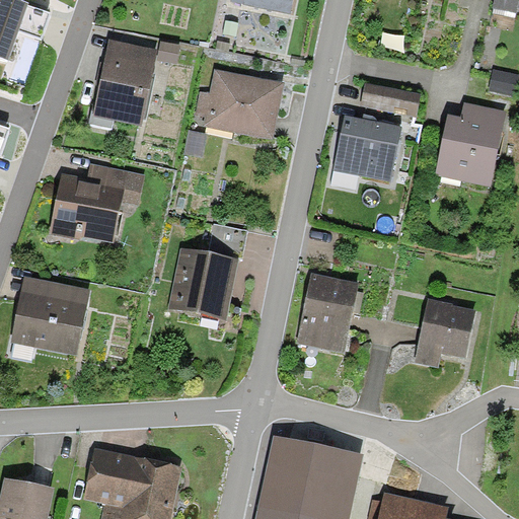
[(7,0),(0,0),(0,1),(0,59),(10,63),(19,36),(43,44),(53,15),(7,0)]
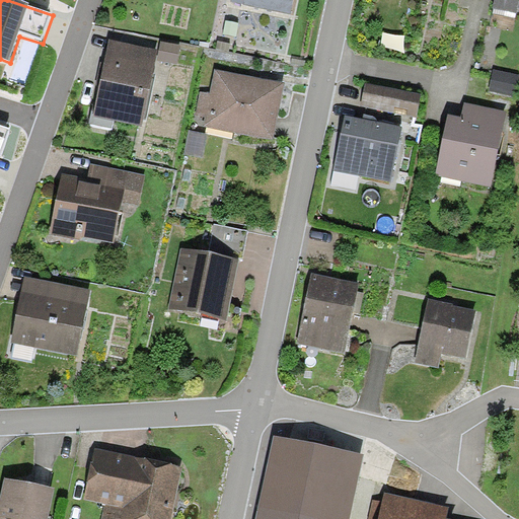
[(291,14),(294,0),(233,0),(233,2),(291,14)]
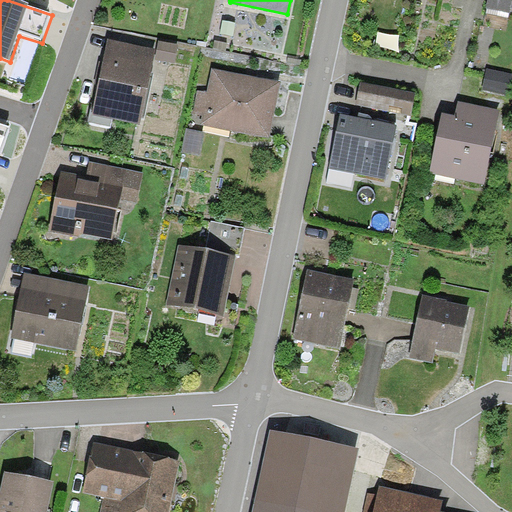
[(511,0),(487,0),(486,8),(510,13),(511,0)]
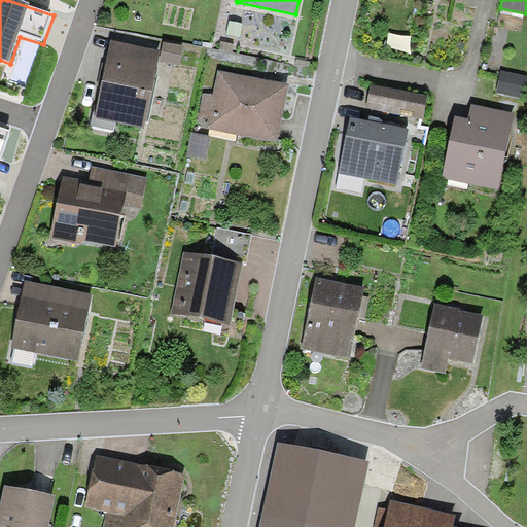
[(161,54),(111,43),(103,81),(95,119),(144,130),(161,54)]
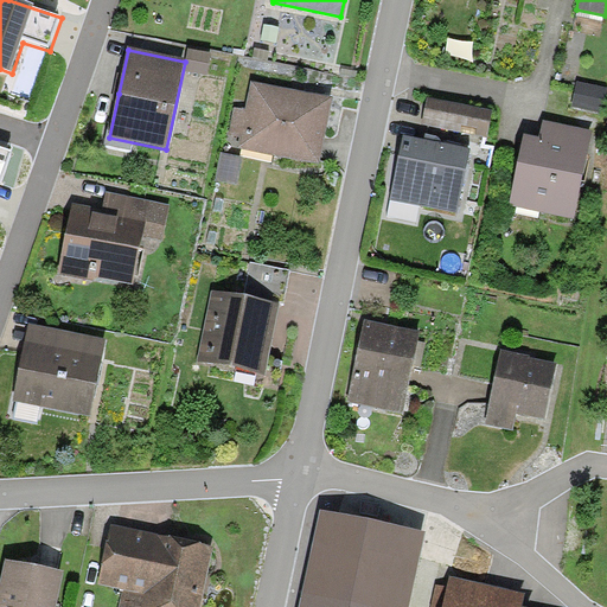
[(211,55),(189,50),(185,70),(208,75),(211,55)]
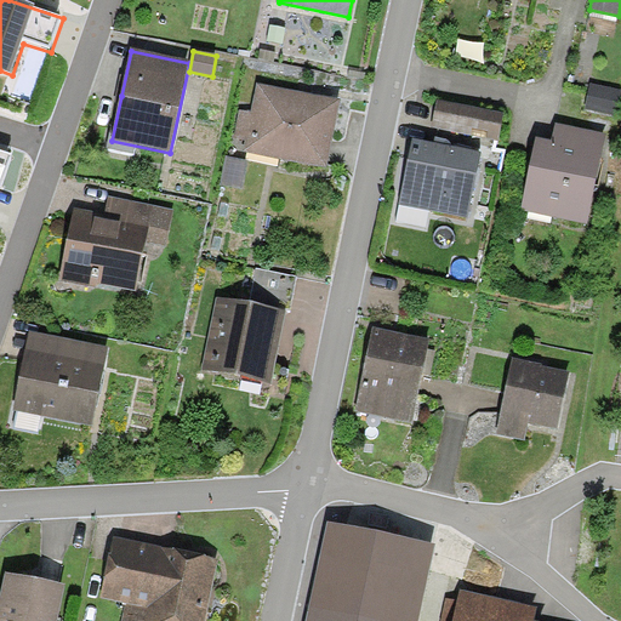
[(301,93),(256,85),(251,113),(240,110),(235,140),(246,141),(244,154),(328,169),(340,101),(301,93)]
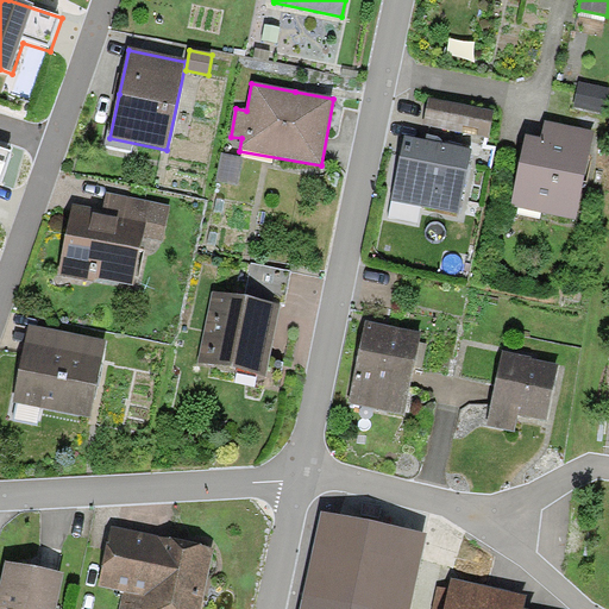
[(606,89),(579,85),(576,108),(602,113),(606,89)]
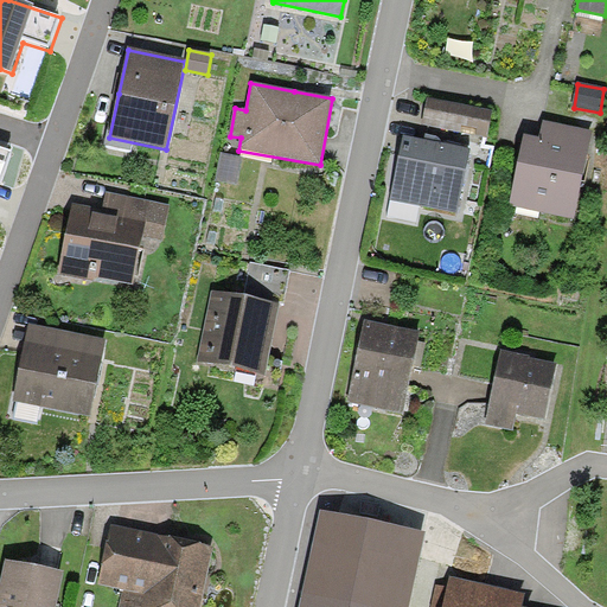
[(493,113),(428,100),(422,125),(487,138),(493,113)]
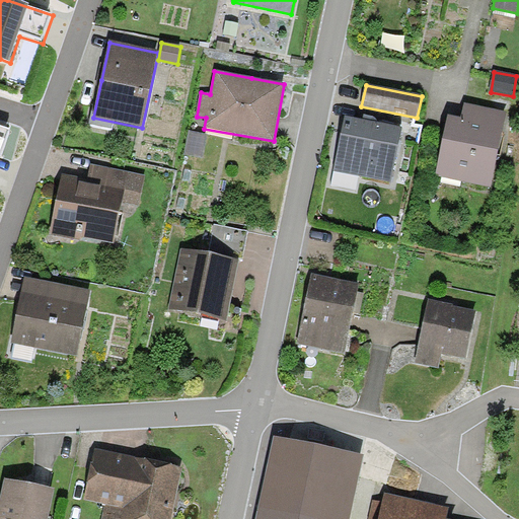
[(491,187),(505,113),(463,104),(461,117),(447,114),(435,175),(491,187)]
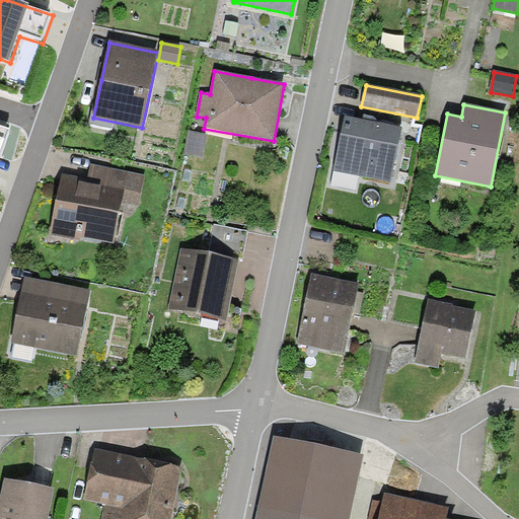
[(366,123),(347,119),(336,172),(391,183),(402,130),(366,123)]
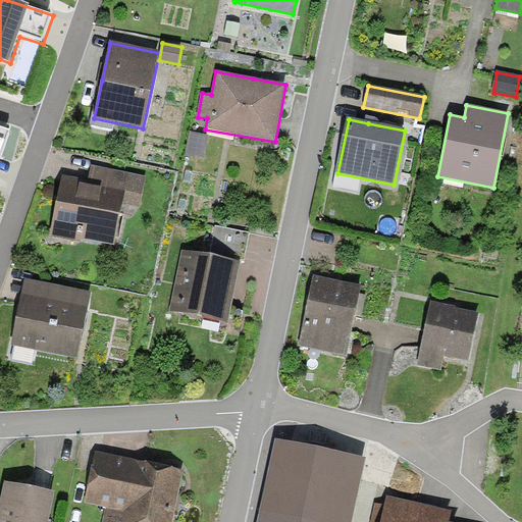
[(11,133),(0,128),(0,162),(2,163),(11,133)]
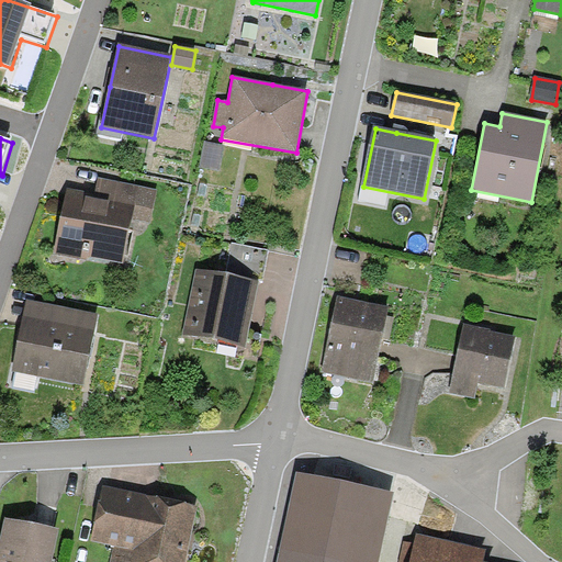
[(203,142),(199,167),(220,170),(224,145),(203,142)]
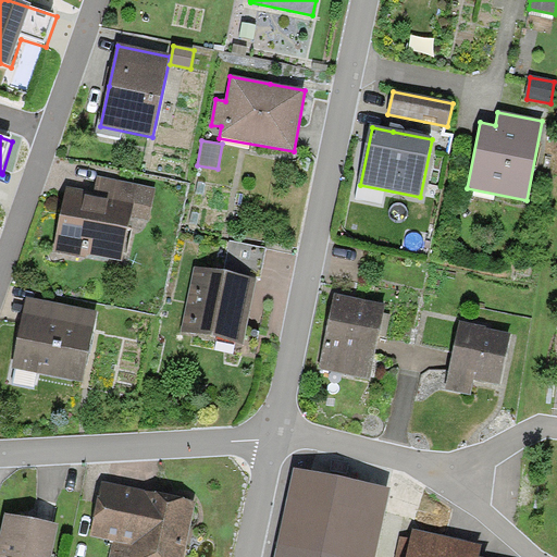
[(95,193),(65,187),(53,255),(88,261),(88,257),(124,263),(133,219),(149,222),(156,187),(98,177),(95,193)]
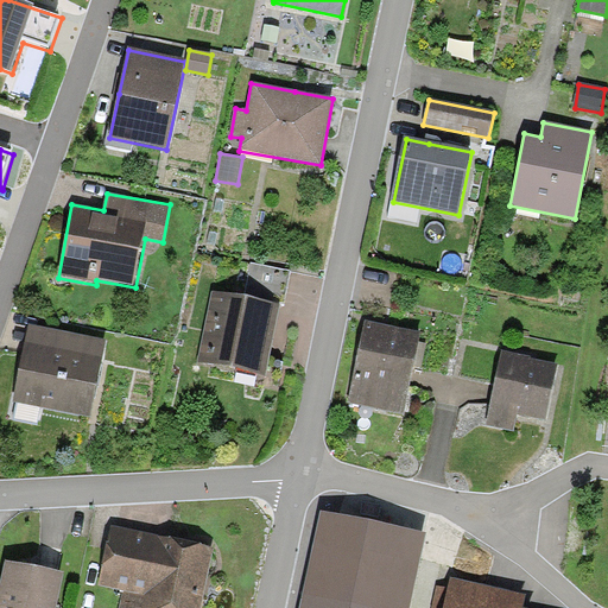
[(252,264),(244,298),(277,305),(283,306),(290,272),(252,264)]
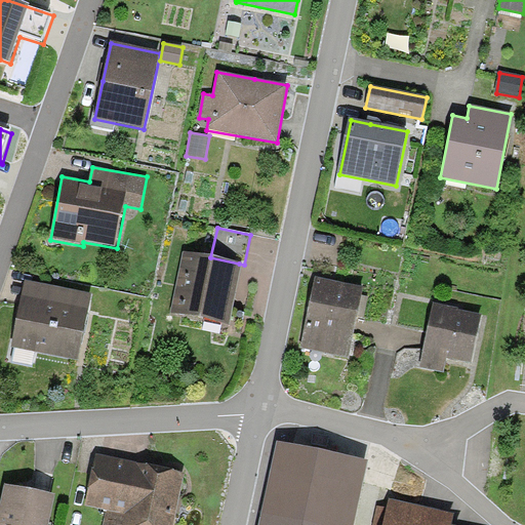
[(210,257),(184,252),(172,312),(228,323),(239,264),(210,257)]
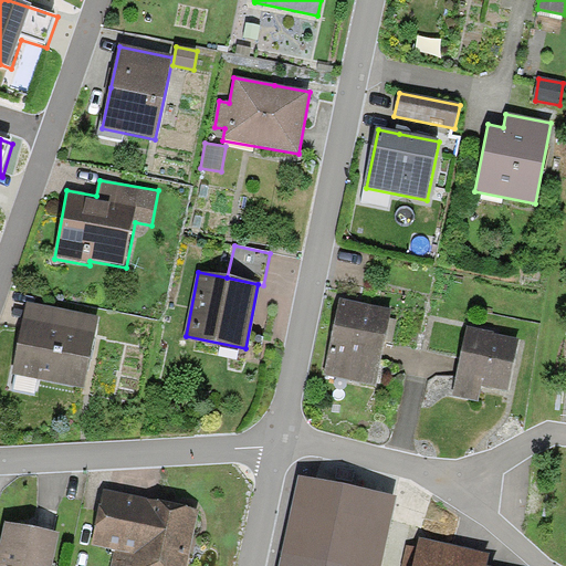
[(390,310),(341,300),(326,376),(376,386),(390,310)]
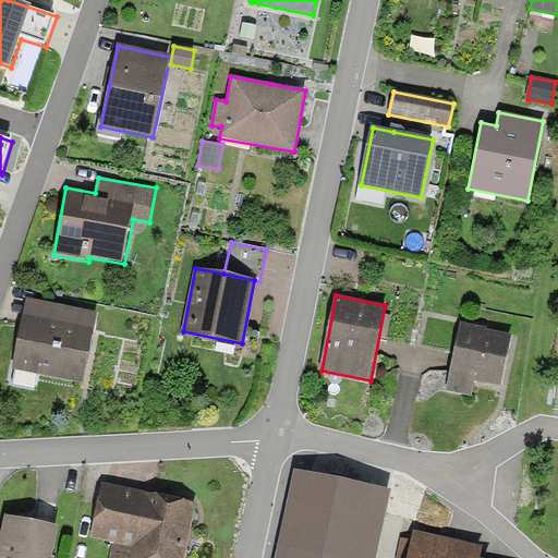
[(96,313),(28,299),(13,368),(19,370),(15,385),(31,388),(34,372),(82,383),(96,313)]
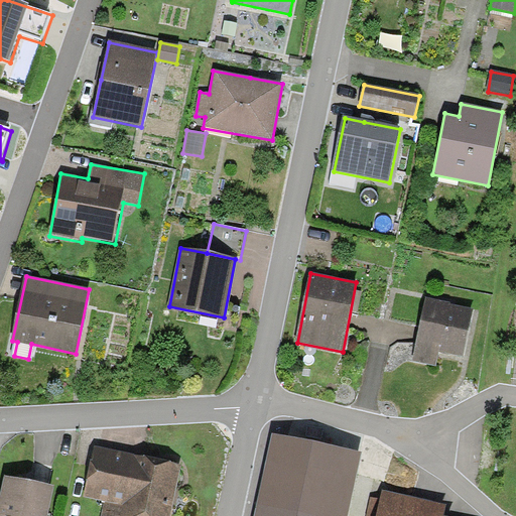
[(444,302),(426,299),(413,361),(437,367),(440,353),(463,358),(473,309),(444,302)]
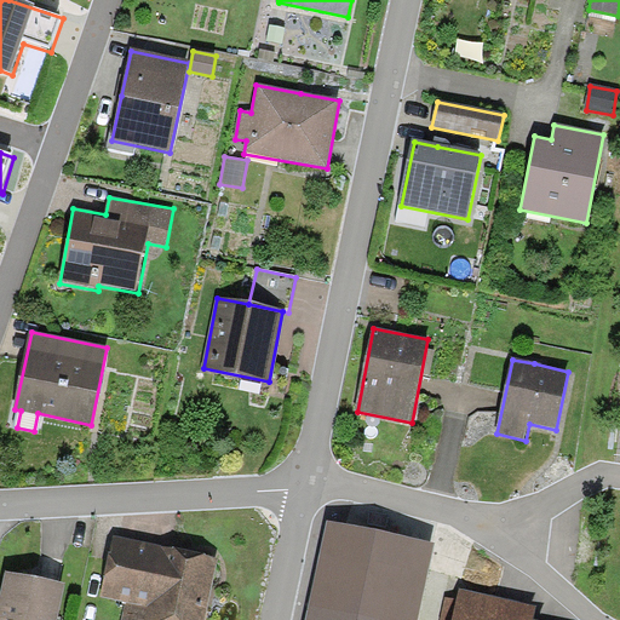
[(345,619),(418,619),(435,546),(327,524),(310,612),(345,619)]
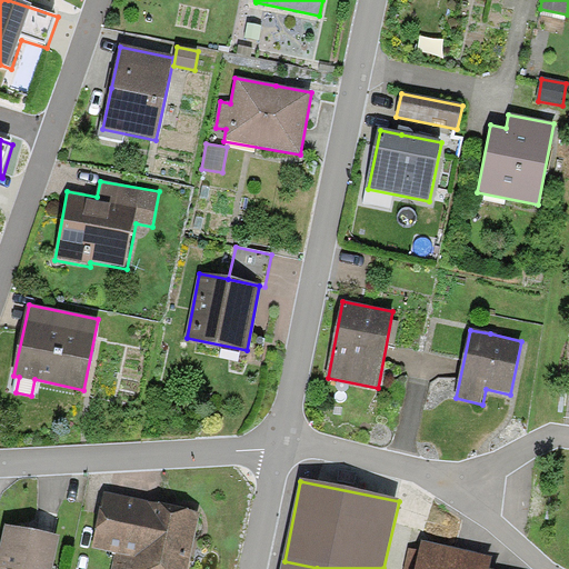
[(189,568),(202,513),(106,492),(93,549),(115,553),(110,568),(189,568)]
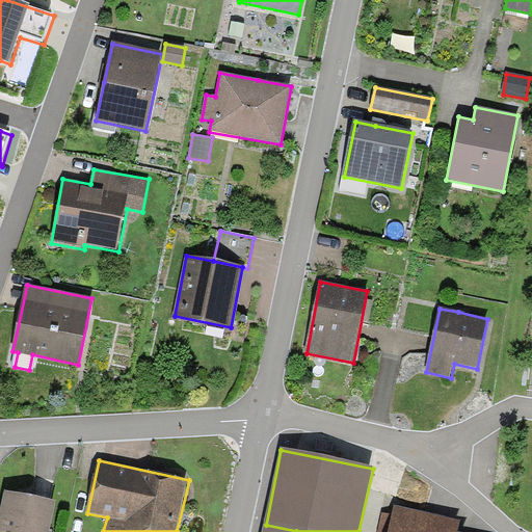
[(49,531),(55,503),(4,493),(0,512),(0,531),(49,531)]
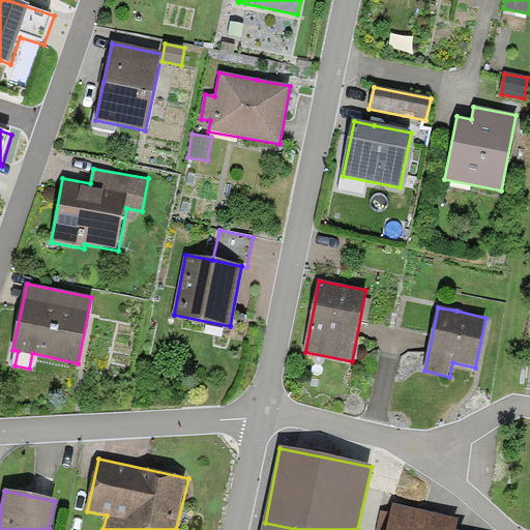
[(451,529),(454,520),(395,507),(390,529),(451,529)]
